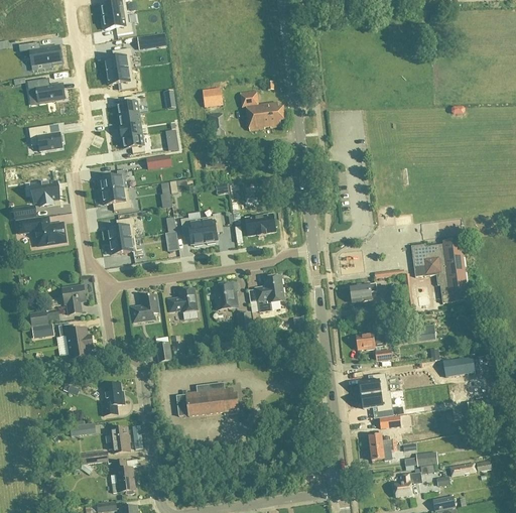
[(103,16),(127,12),(125,0),(128,0),(109,0),(109,1),(101,3),(102,5),(100,5),(101,14),(103,14),(103,16)]
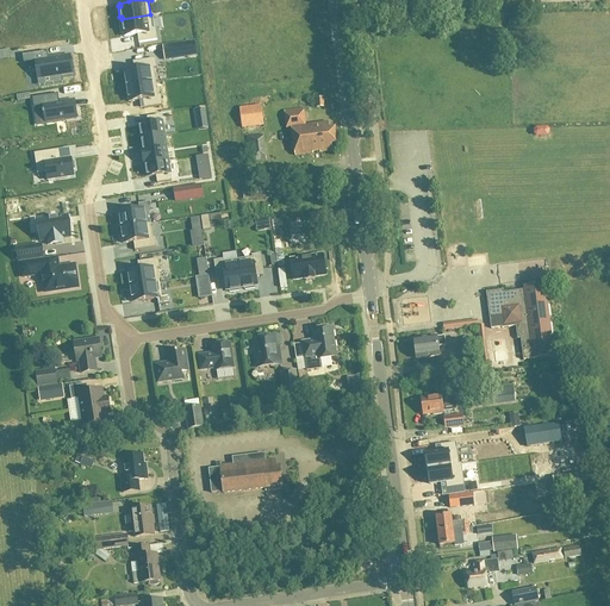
[(150,14),(122,19),(123,20),(120,22),(122,31),(124,31),(124,35),(137,32),(138,41),(157,37),(155,27),(153,29),(150,14)]
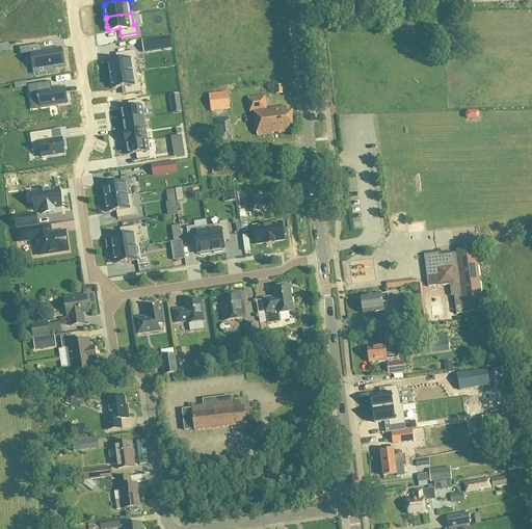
[(143,50),(170,46),(168,34),(156,36),(142,37),(143,50)]
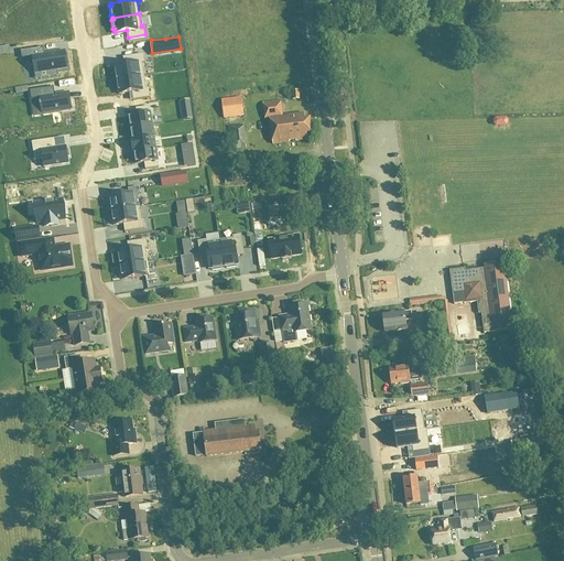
[(40,69),(56,67),(67,65),(64,49),(44,52),(43,45),(20,49),(21,56),(33,54),(38,54),(40,69)]
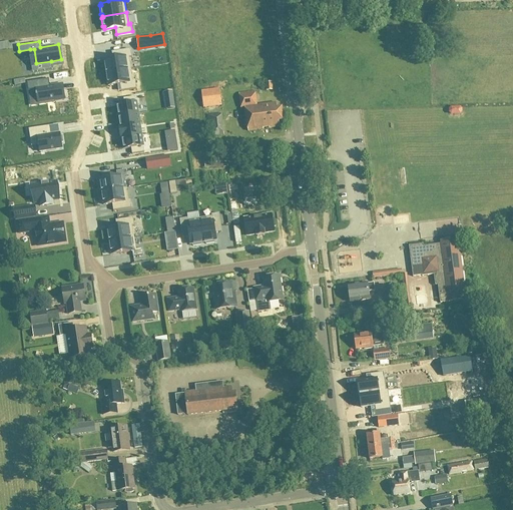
[(107,69),(107,71),(131,67),(129,55),(131,55),(130,47),(112,50),(113,56),(105,58),(105,60),(103,60),(105,69),(107,69)]
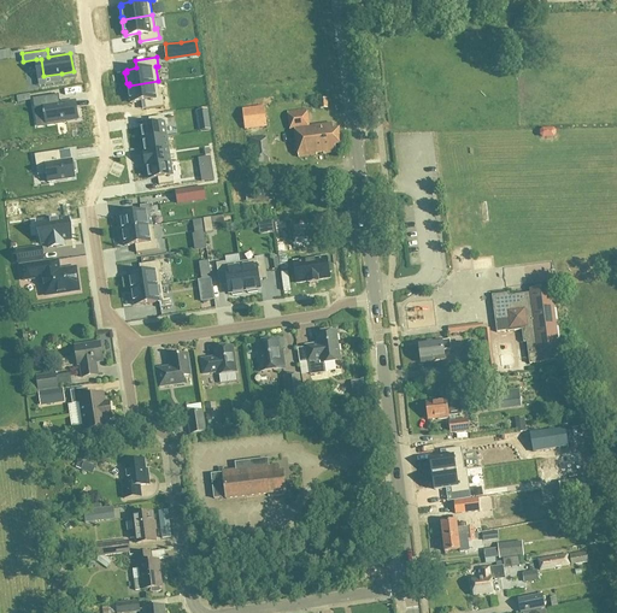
[(159,95),(158,81),(129,86),(129,87),(127,88),(128,98),(130,98),(131,101),(145,99),(146,107),(164,104),(163,94),(159,95)]
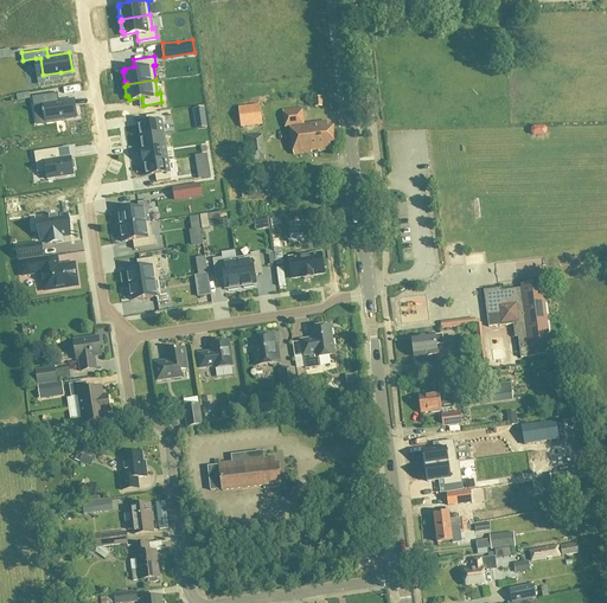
[(45,120),(64,116),(76,115),(74,97),(59,100),(57,91),(32,95),(33,104),(37,123),(46,122),(45,120)]
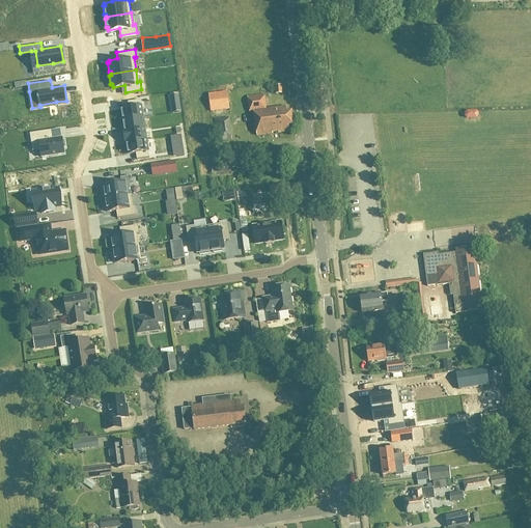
[(227,89),(208,91),(211,109),(229,106),(227,89)]
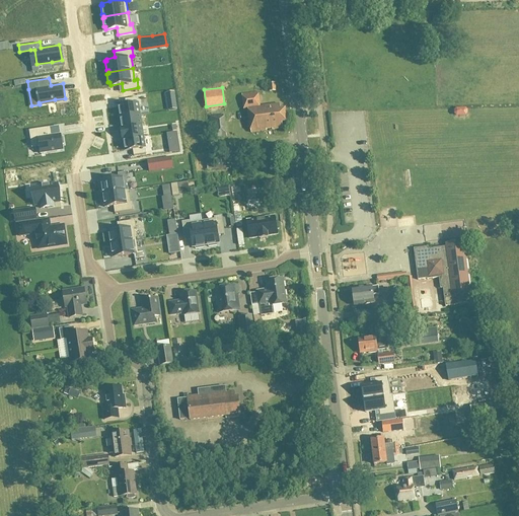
[(287,120),(285,106),(280,107),(280,101),(260,104),(257,89),(241,92),(243,106),(247,106),(250,130),(266,128),(266,127),(272,127),(283,126),(282,121),(287,120)]
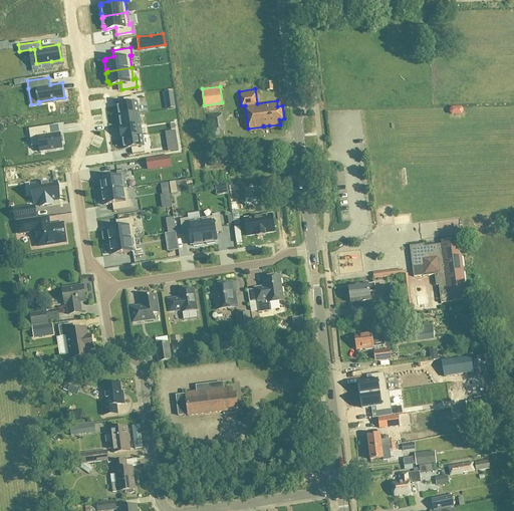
[(119,114),(139,111),(136,94),(123,96),(124,102),(117,103),(119,114)]
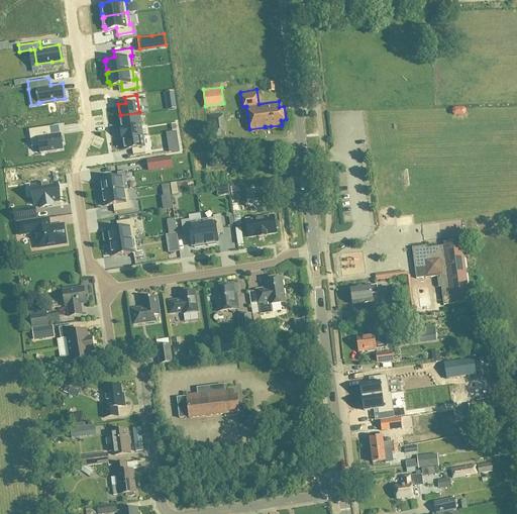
[(120,126),(140,123),(139,112),(120,115),(121,125),(120,126)]
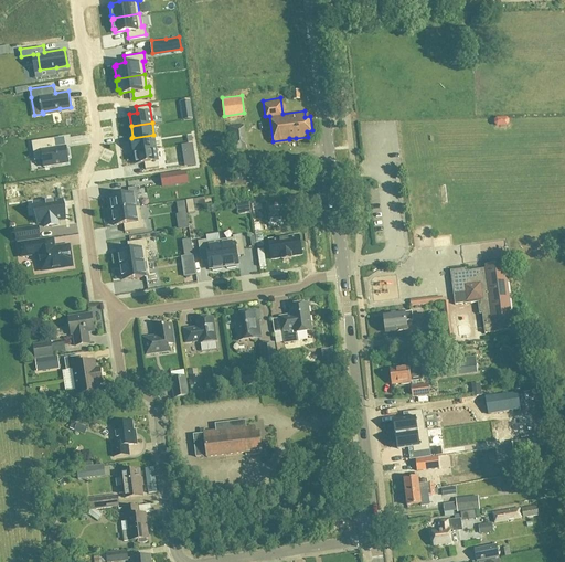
[(228,125),(232,147),(246,146),(243,123),(228,125)]
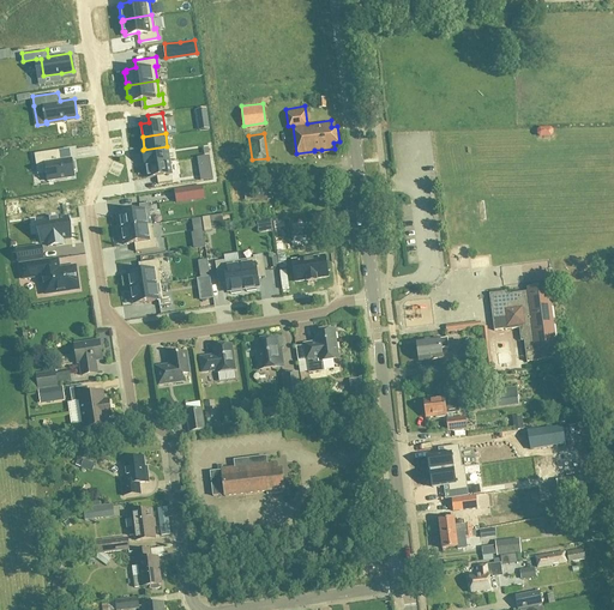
[(145,163),(169,159),(167,146),(143,150),(145,163)]
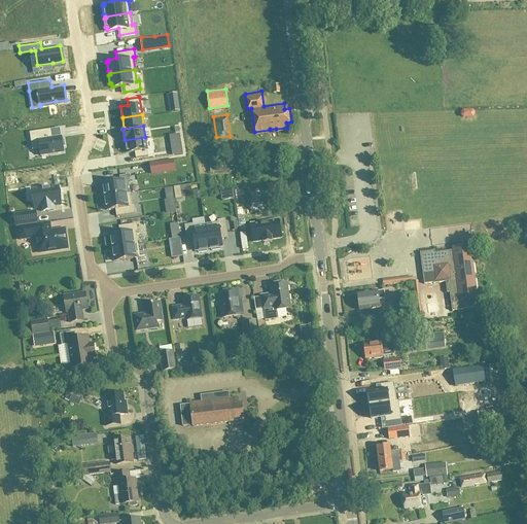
[(30,131),(32,145),(37,144),(38,147),(40,147),(41,153),(64,150),(63,144),(65,144),(64,137),(62,137),(62,135),(53,136),(50,137),(48,129),(51,128),(30,131)]
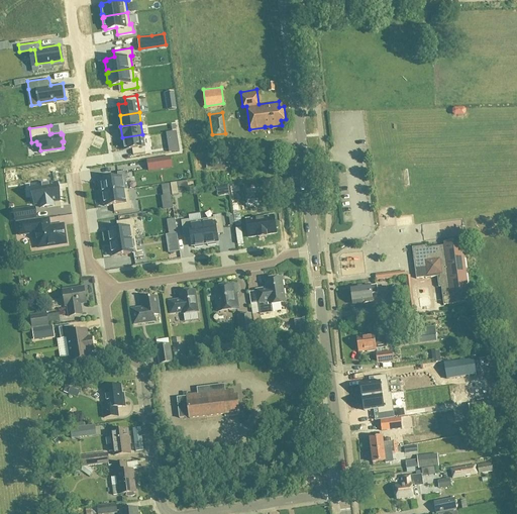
[(142,134),(122,137),(123,137),(125,148),(132,147),(133,152),(145,151),(142,134)]
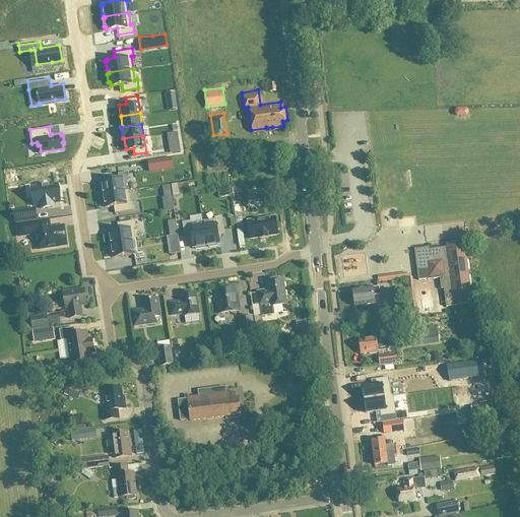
[(149,169),(173,166),(171,154),(147,157),(149,169)]
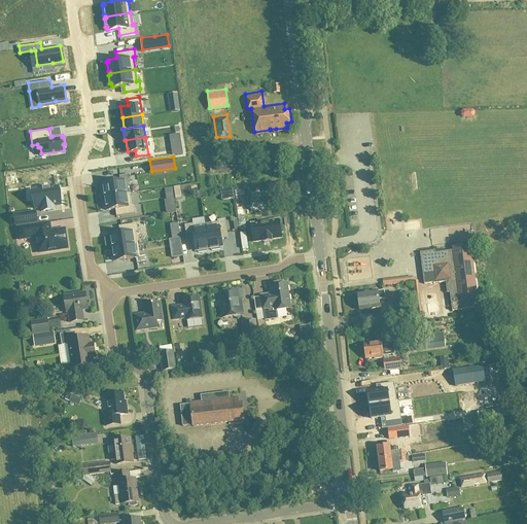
[(233,159),(210,160),(210,170),(233,169),(233,159)]
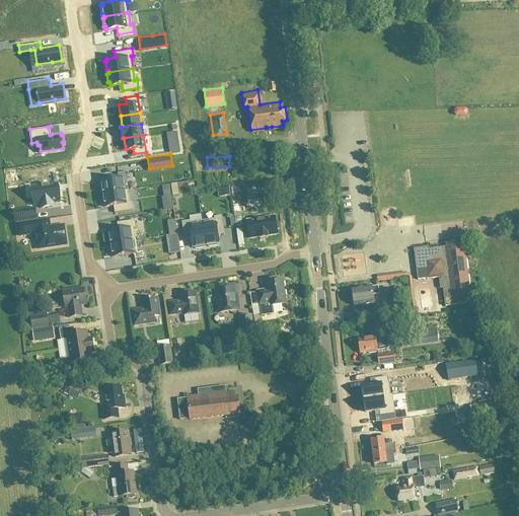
[(102,181),(100,181),(101,190),(103,190),(103,192),(128,189),(126,176),(129,175),(128,169),(118,171),(119,176),(101,178),(102,181)]
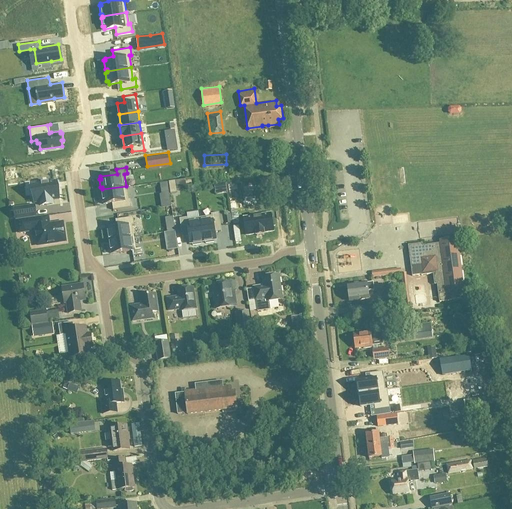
[(41,181),(32,182),(35,200),(36,200),(40,200),(40,203),(53,201),(52,198),(59,197),(57,185),(54,185),(54,179),(48,180),(41,181)]
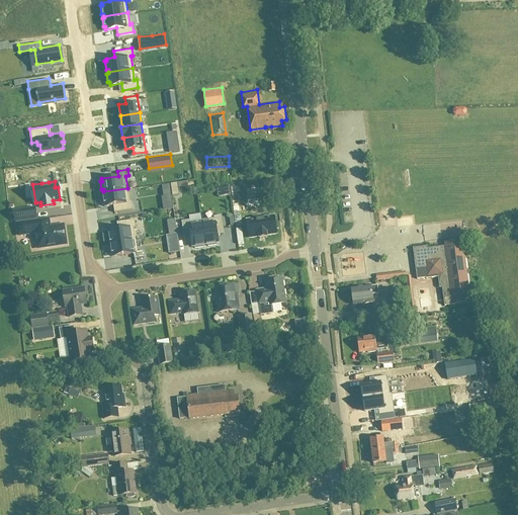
[(177,181),(170,181),(172,193),(179,192),(177,181)]
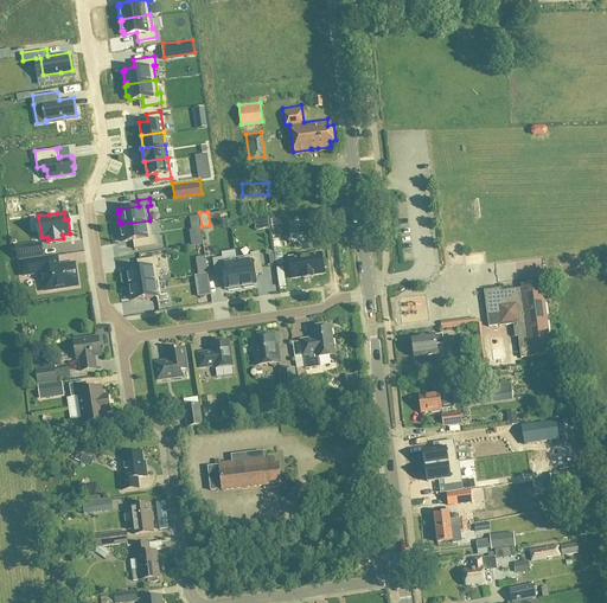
[(122,226),(120,228),(121,237),(123,237),(123,239),(133,238),(134,247),(155,243),(154,233),(152,235),(149,220),(121,224),(122,226)]
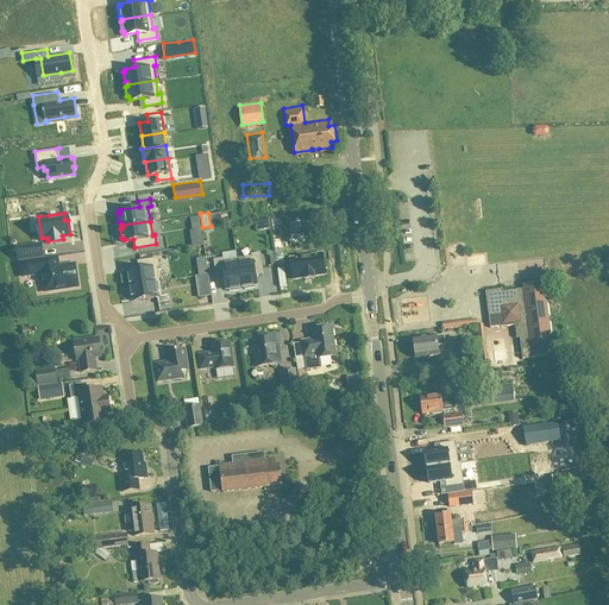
[(18,258),(42,254),(41,241),(17,244),(18,258)]
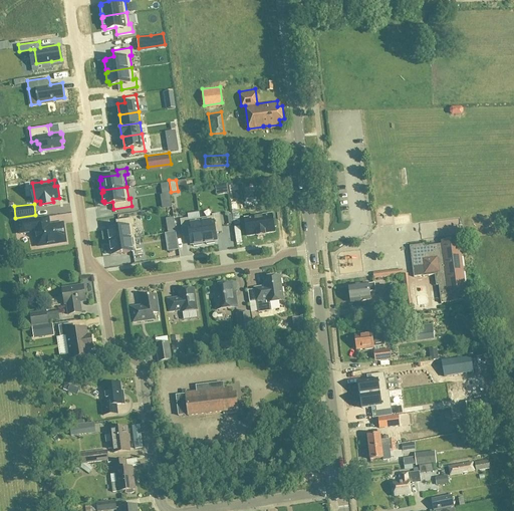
[(212,215),(200,217),(204,241),(206,240),(206,242),(215,241),(215,239),(217,239),(216,231),(223,230),(220,212),(212,213),(212,215)]
